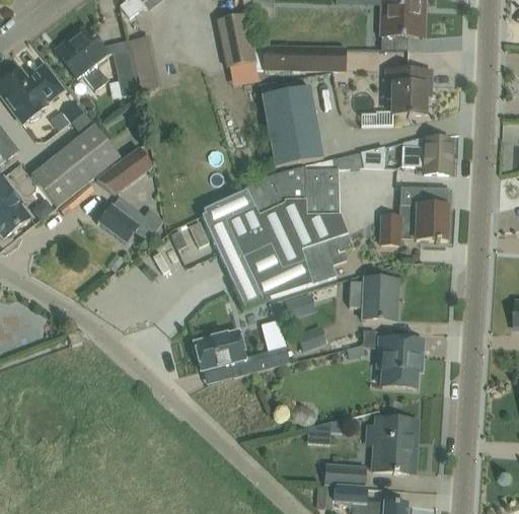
[(125,0),(120,4),(129,16),(146,3),(144,0),(154,0),(159,6),(167,0),(125,0)]
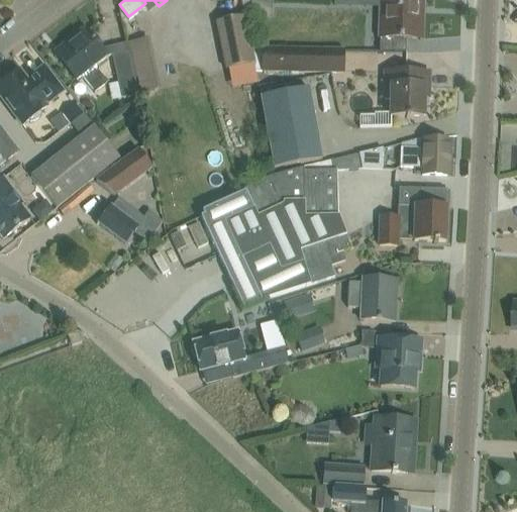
[(378,31),(378,34),(380,34),(379,46),(405,47),(406,34),(416,35),(417,3),(422,3),(422,0),(379,0),(378,16),(378,31)]
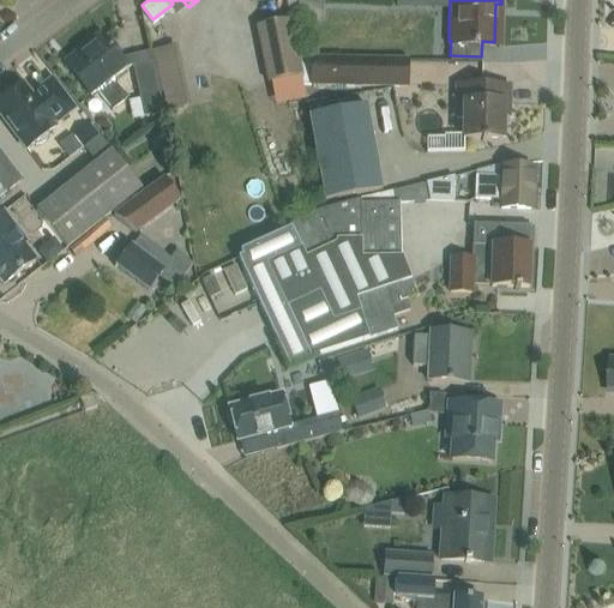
[(301,71),(298,54),(289,14),(280,17),(257,22),(268,78),(301,71)]
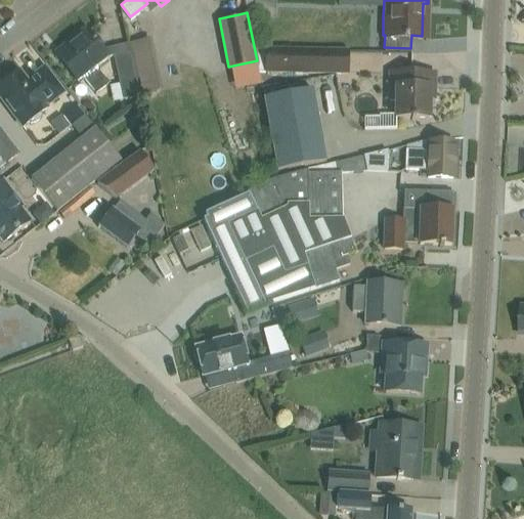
[(86,26),(59,46),(73,62),(83,75),(84,75),(95,89),(96,88),(106,80),(95,63),(96,63),(108,52),(102,46),(101,44),(86,26)]
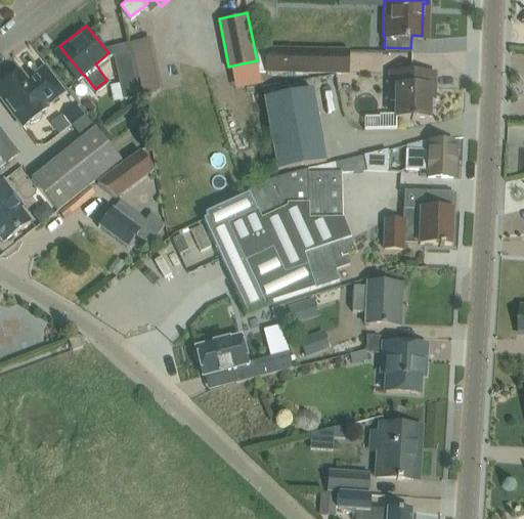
[(139,74),(142,90),(162,86),(151,33),(127,38),(129,48),(134,75),(135,75),(139,74)]
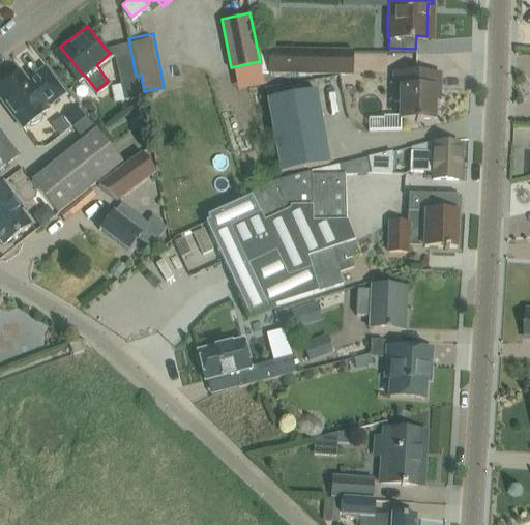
[(268,47),(257,47),(260,61),(261,68),(268,68),(268,71),(352,73),(352,47),(268,46),(268,47)]
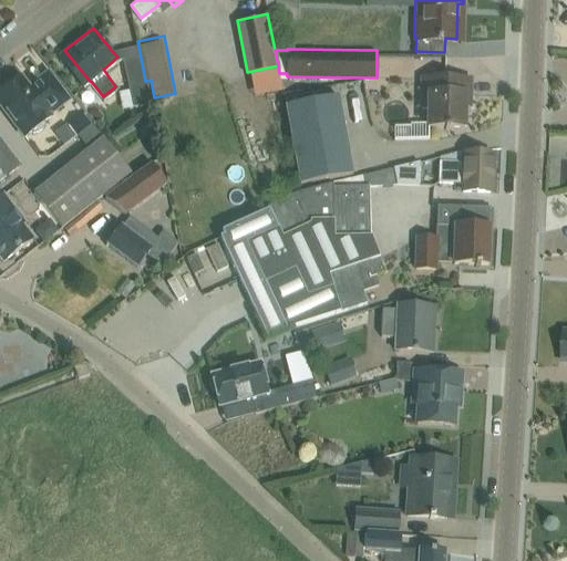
[(140,52),(123,55),(133,103),(150,100),(146,81),(145,81),(140,52)]
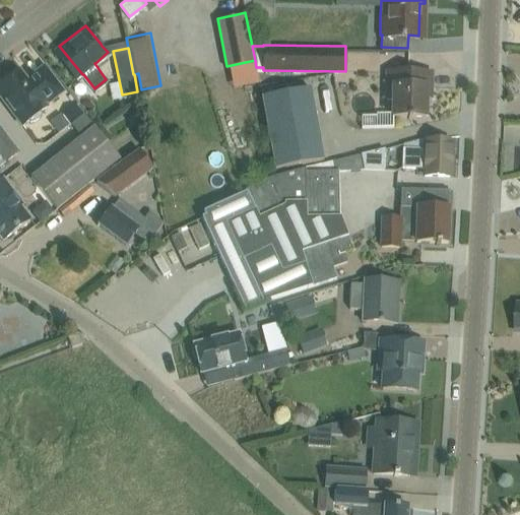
[(45,102),(62,88),(44,64),(30,73),(33,76),(28,79),(18,67),(12,72),(11,70),(7,71),(4,73),(2,76),(0,78),(0,79),(1,81),(0,81),(0,92),(22,122),(28,118),(29,120),(35,119),(38,117),(40,114),(42,111),(40,109),(47,104),(45,102)]
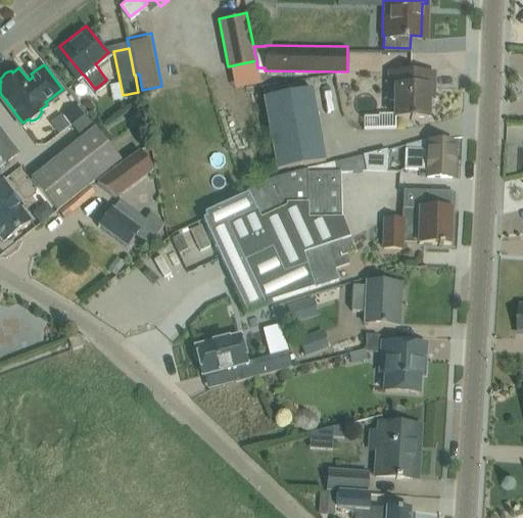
[(394,110),(378,110),(378,113),(378,125),(394,125),(394,113),(411,114),(411,116),(414,116),(414,114),(428,114),(428,85),(433,85),(433,69),(388,68),(388,97),(395,97),(394,110)]
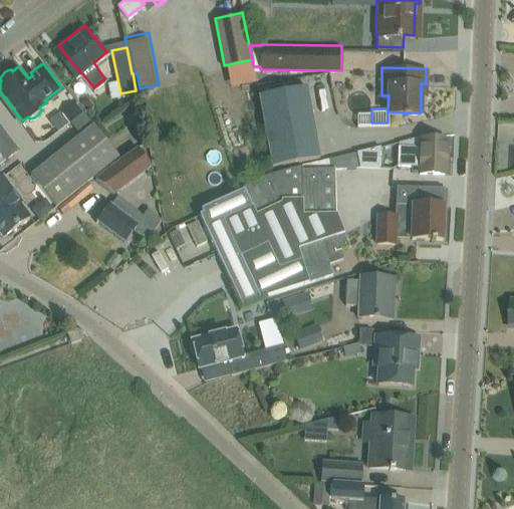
[(306,84),(286,87),(259,92),(272,164),(299,159),(319,155),(306,84)]
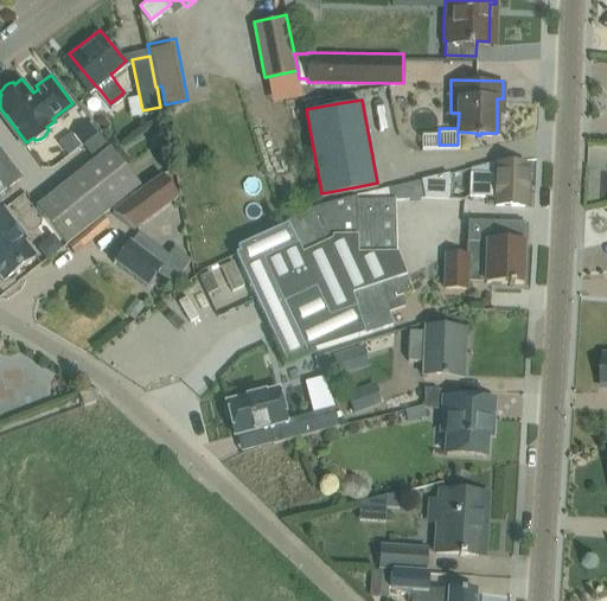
[(74,129),(82,141),(97,129),(89,117),(74,129)]
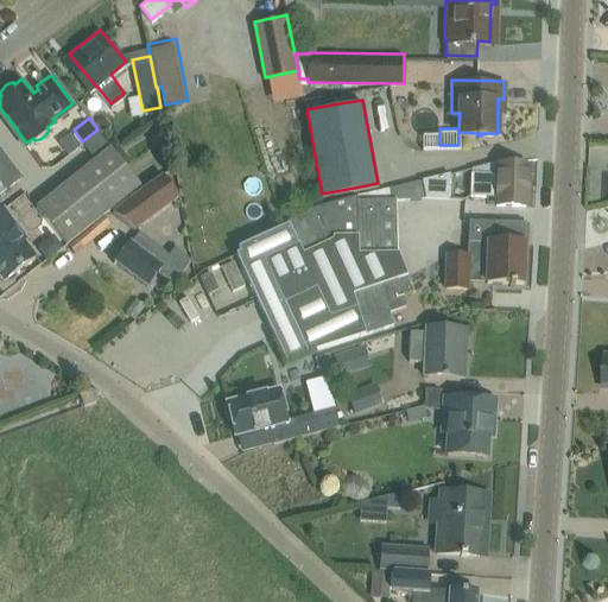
[(103,211),(141,182),(109,145),(97,131),(84,141),(95,156),(37,201),(67,240),(103,211)]
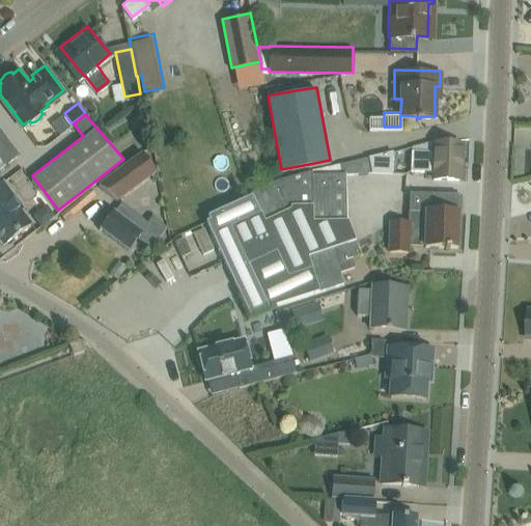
[(0,158),(0,165),(19,151),(0,126),(0,156),(1,158),(0,158)]
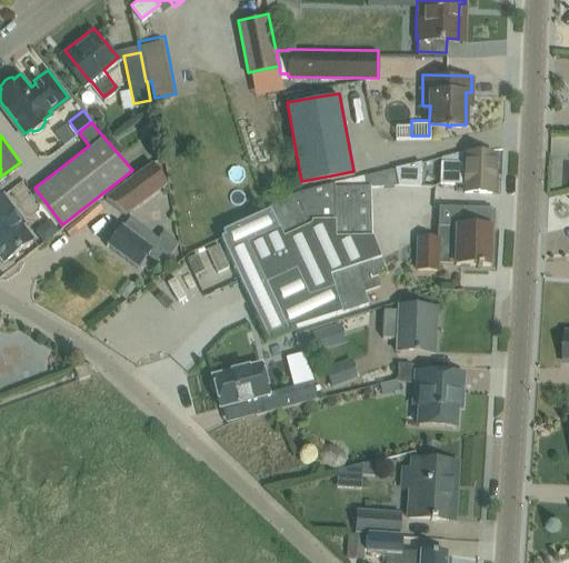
[(492,189),(493,152),(465,151),(465,160),(440,159),(440,180),(465,181),(465,189),(492,189)]
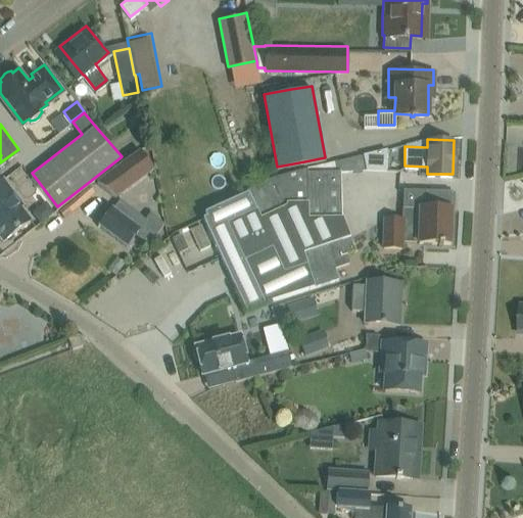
[(386,167),(386,145),(364,150),(366,166),(386,167)]
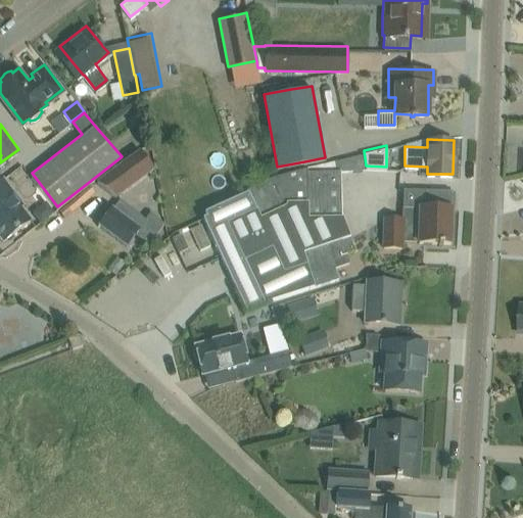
[(98,180),(116,193),(154,163),(141,146),(98,180)]
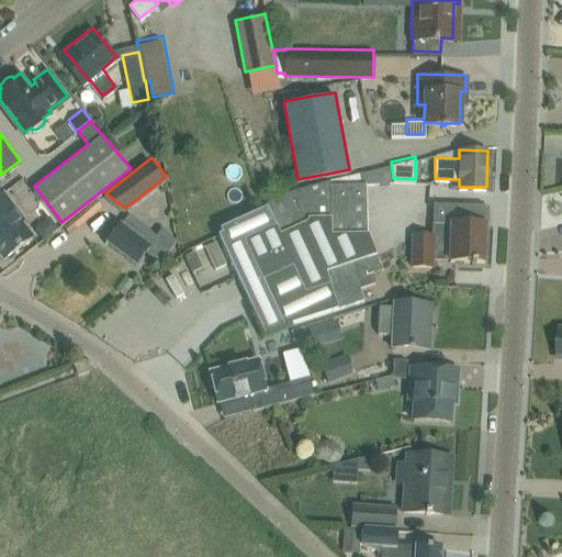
[(375,252),(368,231),(367,231),(366,181),(393,178),(391,162),(329,177),(294,186),(263,200),(266,204),(220,225),(222,229),(217,231),(263,330),(363,297),(360,285),(374,280),(371,268),(380,265),(375,252)]
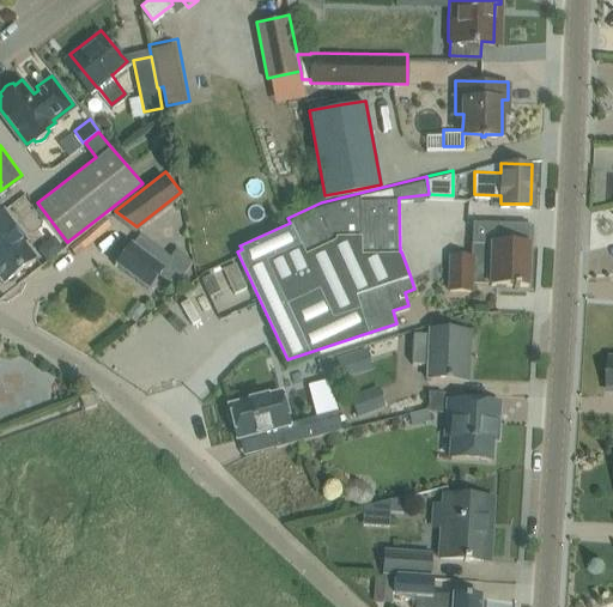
[(4,206),(0,208),(0,275),(2,279),(36,255),(23,238),(26,236),(4,206)]
